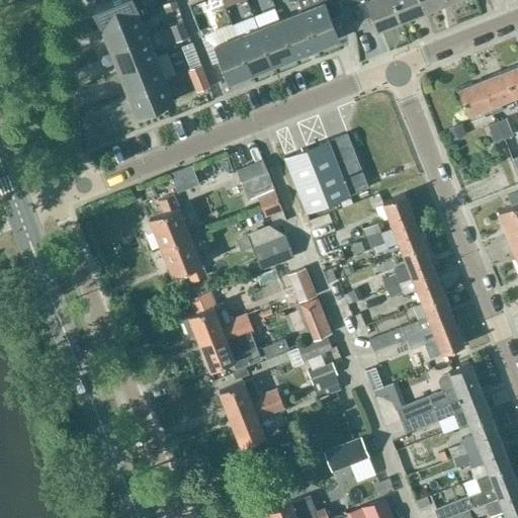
[(146,11),(141,0),(106,0),(91,6),(100,28),(146,11)]
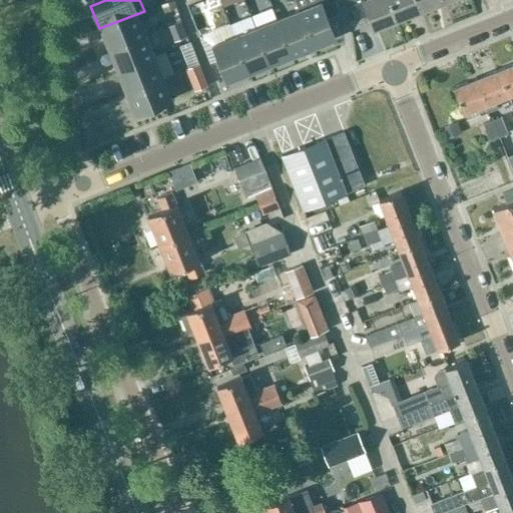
[(323,0),(320,2),(298,10),(313,47),(335,39),(327,20),(340,15),(333,0),(323,0)]
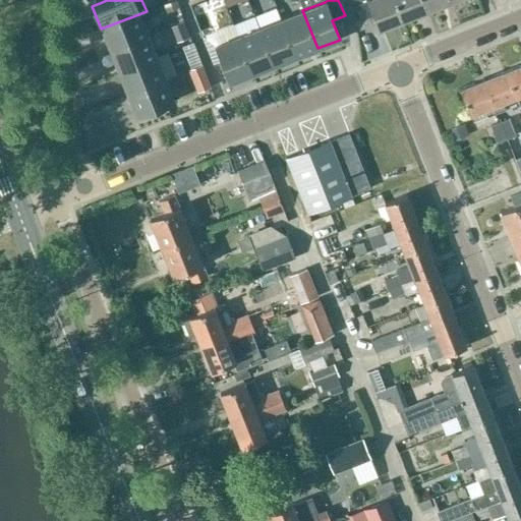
[(381,31),(408,19),(400,0),(353,0),(362,20),(374,16),(381,31)]
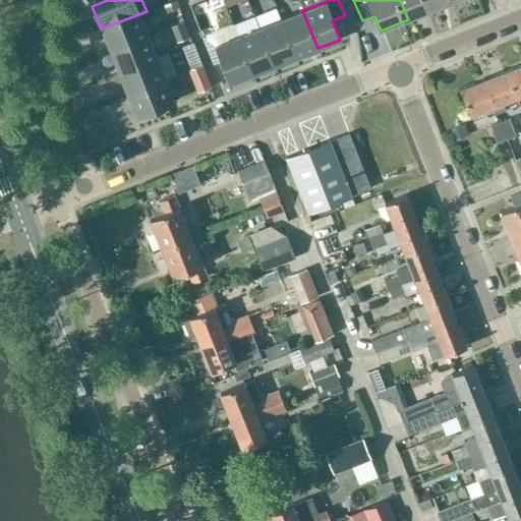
[(400,0),(408,19),(431,10),(426,0),(400,0)]
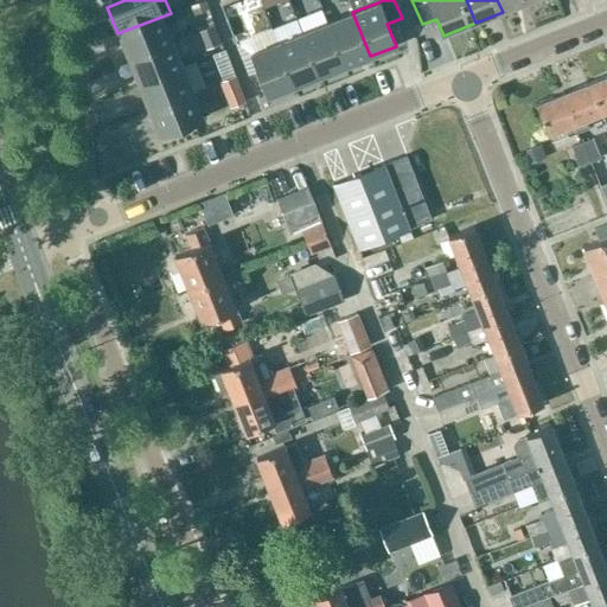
[(531,1),(530,0),(497,0),(503,12),(531,1)]
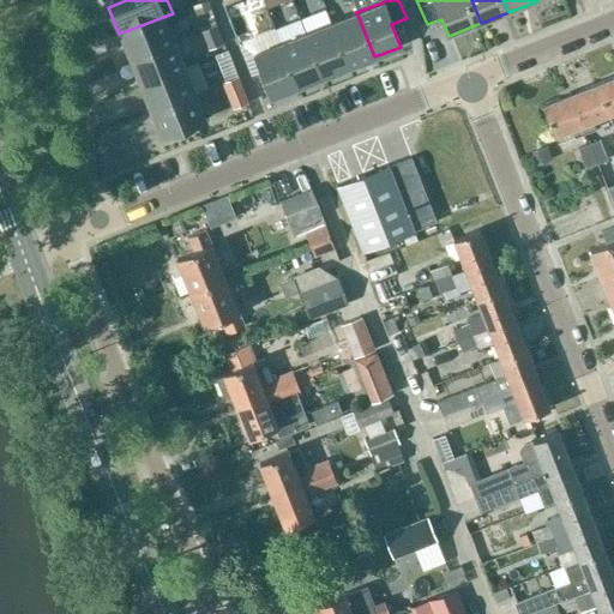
[(206,4),(192,10),(196,18),(210,12),(206,4)]
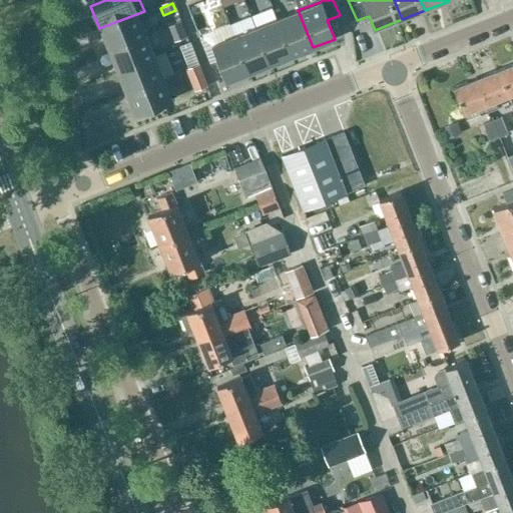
[(196,3),(187,7),(191,18),(200,14),(196,3)]
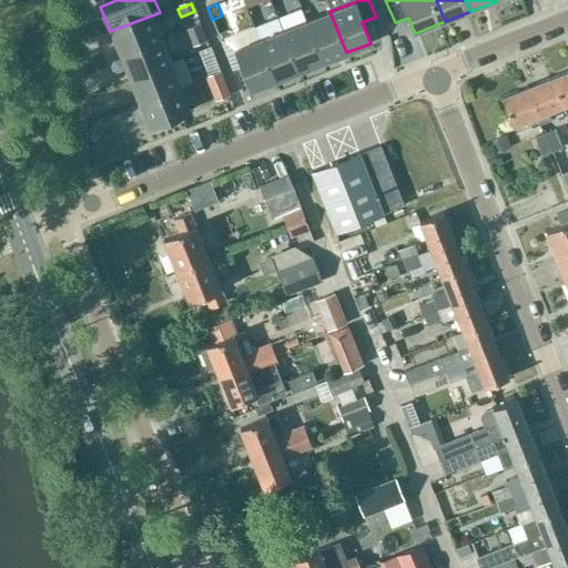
[(330,11),(306,21),(323,62),(346,52),(330,11)]
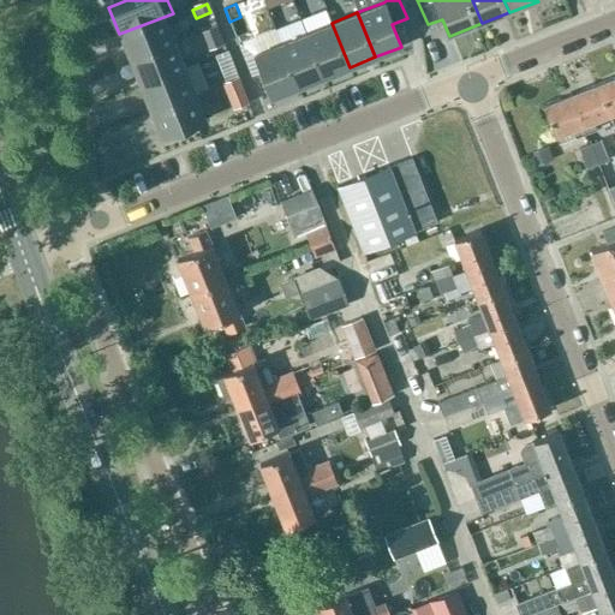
[(173,13),(119,34),(130,59),(174,42),(165,17),(173,13)]
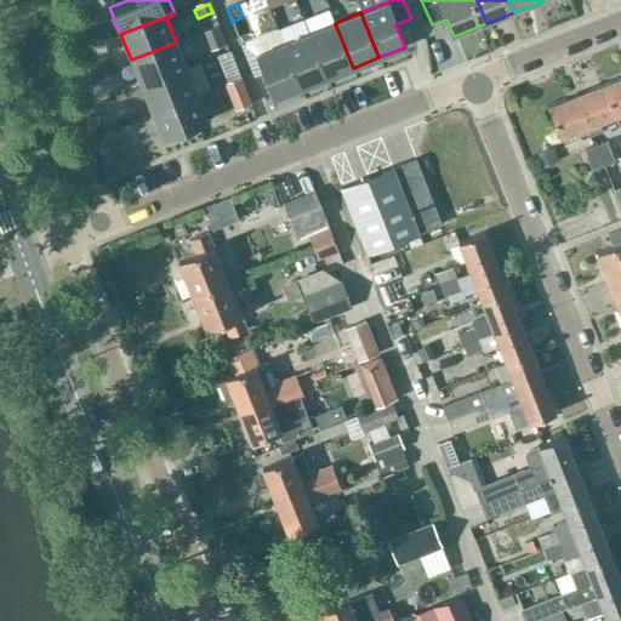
[(335,23),(308,33),(326,78),(353,68),(335,23)]
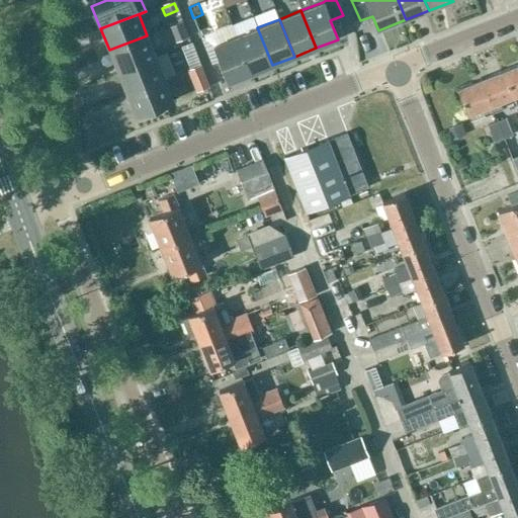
[(182,22),(169,27),(175,40),(187,35),(182,22)]
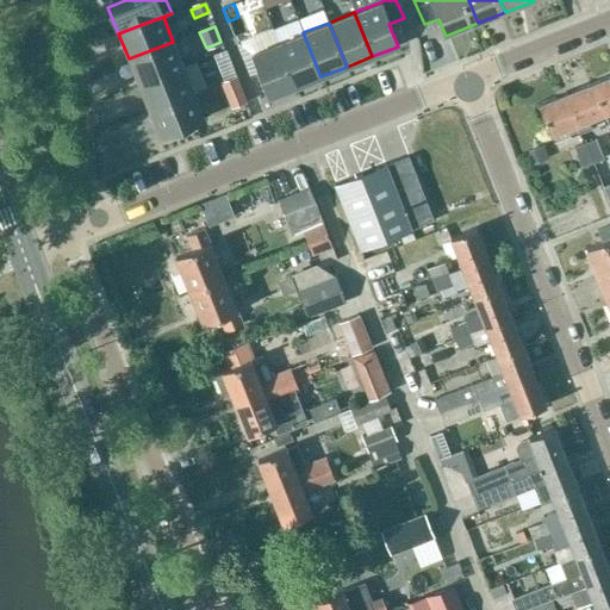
[(303,32),(278,43),(294,87),(321,76),(303,32)]
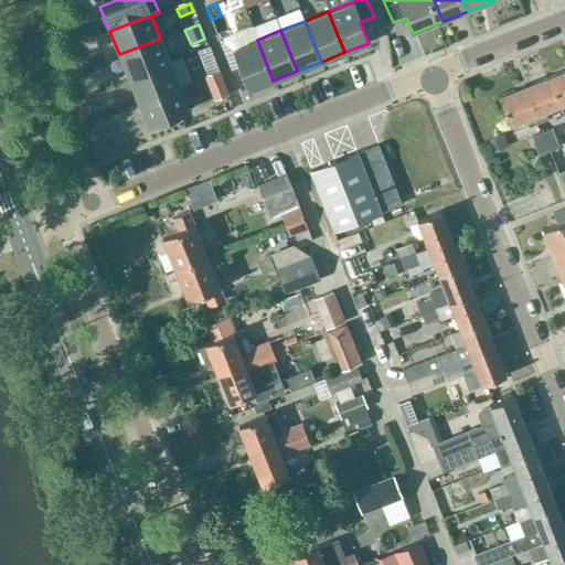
[(169,62),(160,39),(119,54),(128,78),(169,62)]
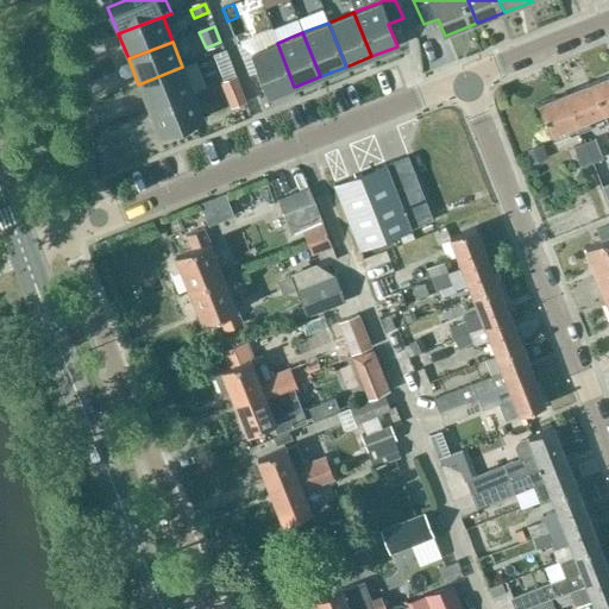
[(277,43),(251,52),(269,96),(294,87),(277,43)]
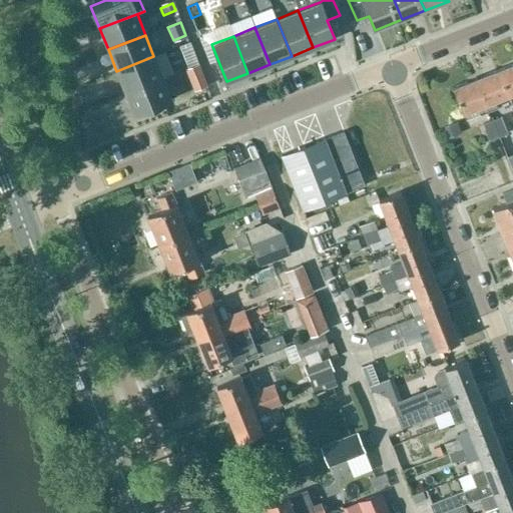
[(162,77),(153,56),(116,71),(124,92),(162,77)]
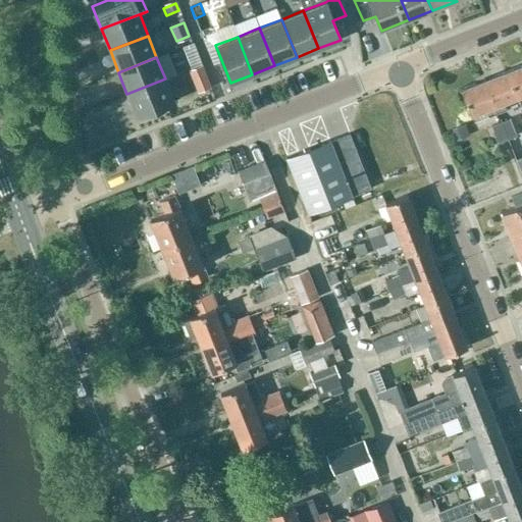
[(77,81),(100,71),(96,62),(73,71),(77,81)]
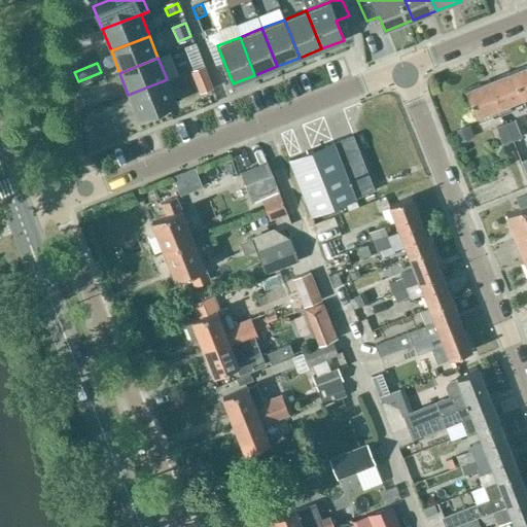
[(203,65),(191,70),(200,92),(212,88),(203,65)]
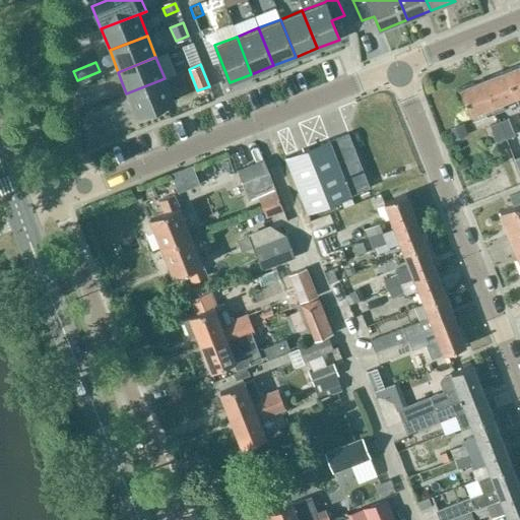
[(519,66),(505,72),(515,99),(519,96),(519,66)]
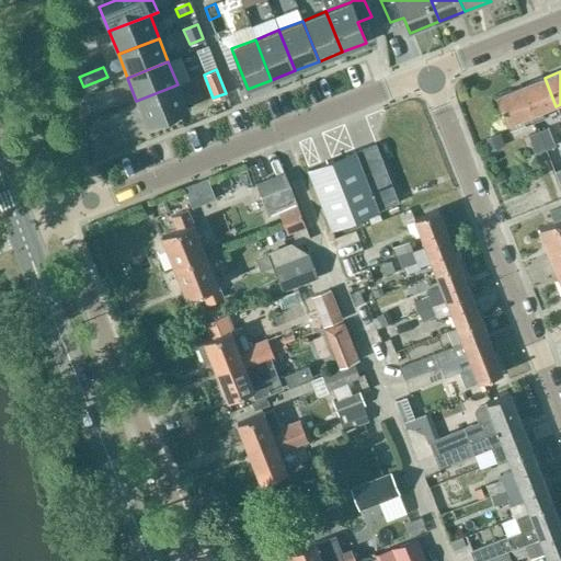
[(519,88),(534,123),(544,118),(541,112),(556,106),(545,78),(519,88)]
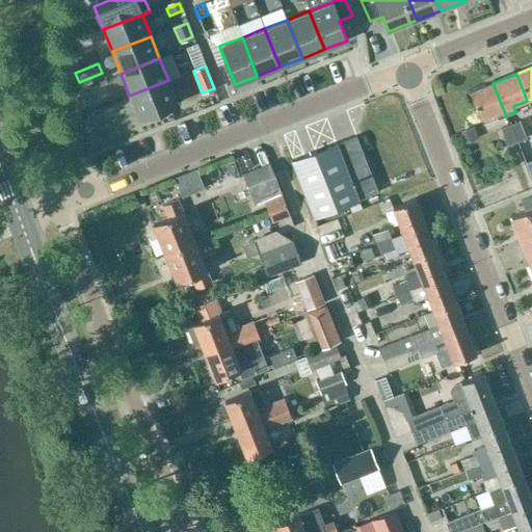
[(177,103),(168,80),(129,96),(138,118),(177,103)]
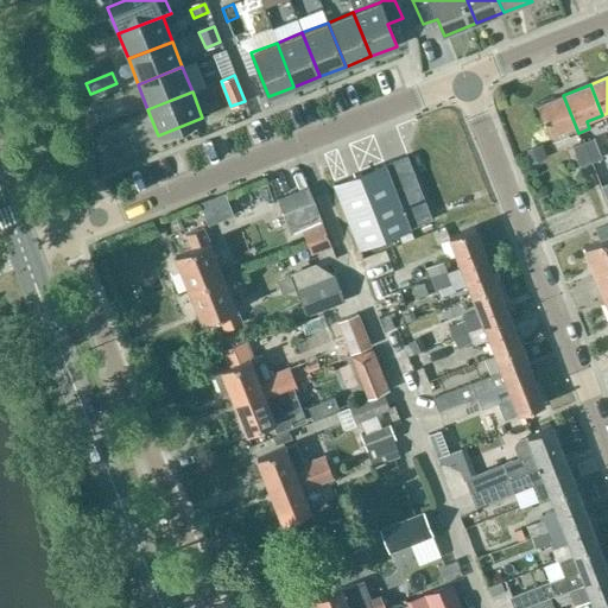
[(578,133),(563,95),(536,106),(548,137),(549,135),(551,143),(567,135),(568,138),(578,133)]
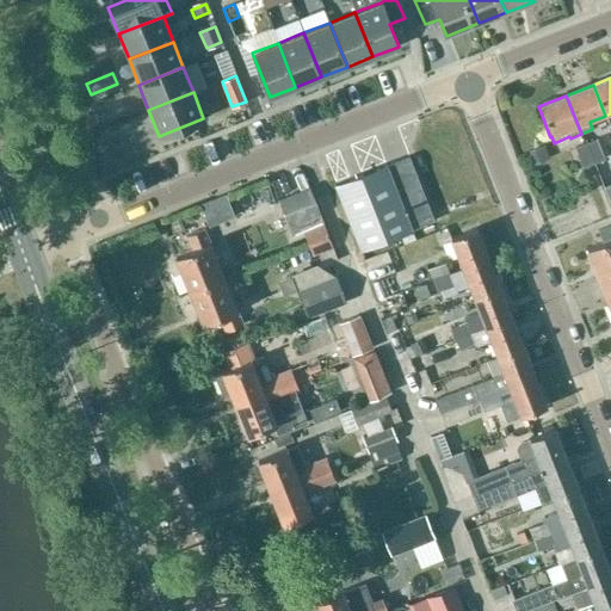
[(202,160),(220,154),(213,137),(196,143),(202,160)]
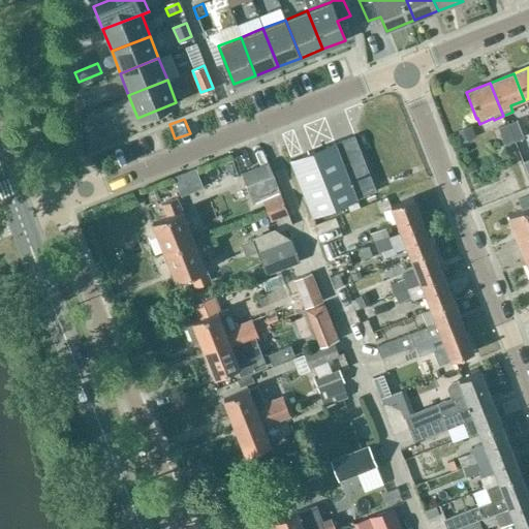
[(506,124),(515,142),(523,137),(517,120),(506,124)]
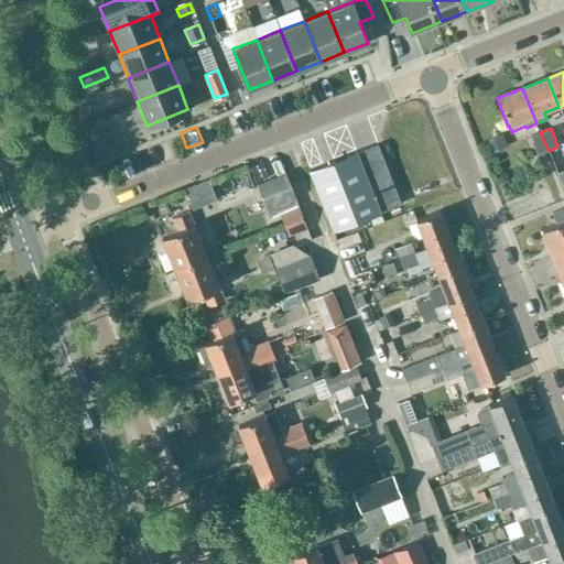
[(540,132),(531,136),(538,154),(549,151),(540,132)]
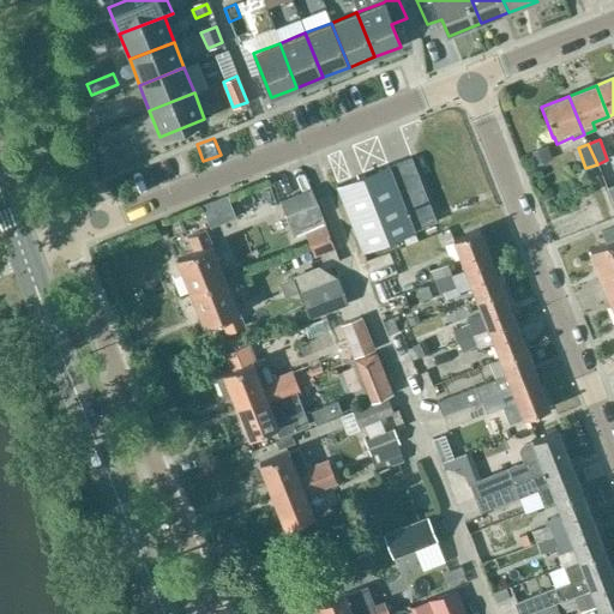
[(547,148),(533,154),(536,163),(551,158),(547,148)]
